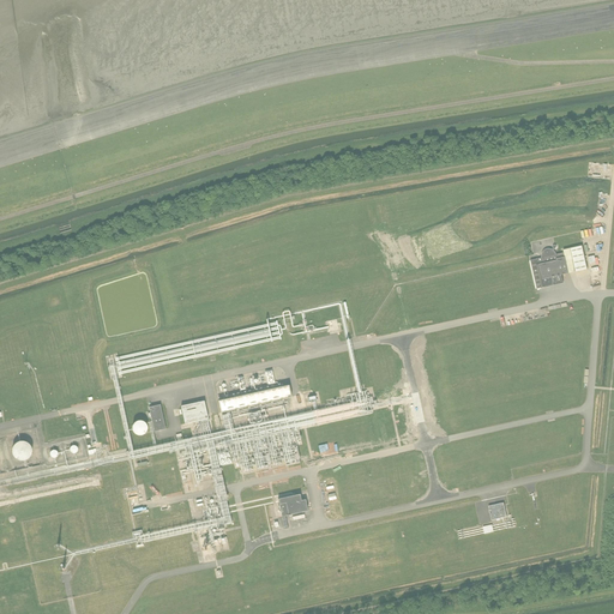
[(579,232),(582,239),(602,235),(601,228),(579,232)]
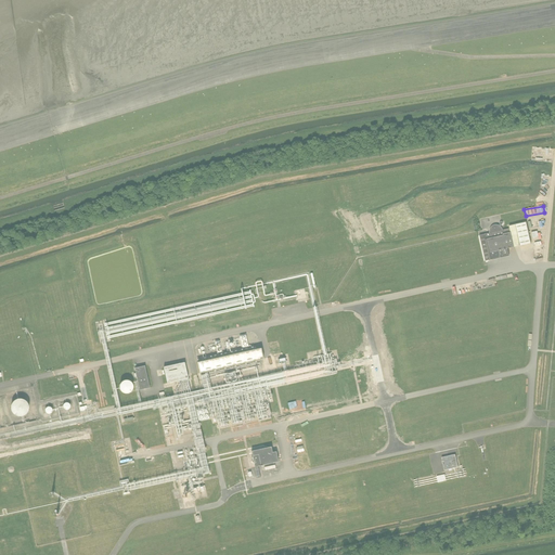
[(500,227),(501,226),(502,224),(503,224),(503,222),(502,222),(500,222),(500,223),(500,224),(499,226),(498,226),(497,224),(495,224),(494,226),(492,226),(491,227),(490,228),(490,229),(489,231),(489,232),(489,233),(479,235),(485,261),(510,256),(507,248),(530,243),(526,222),(508,226),(510,229),(503,230),(502,229),(502,228),(501,228),(501,227),(500,227)]
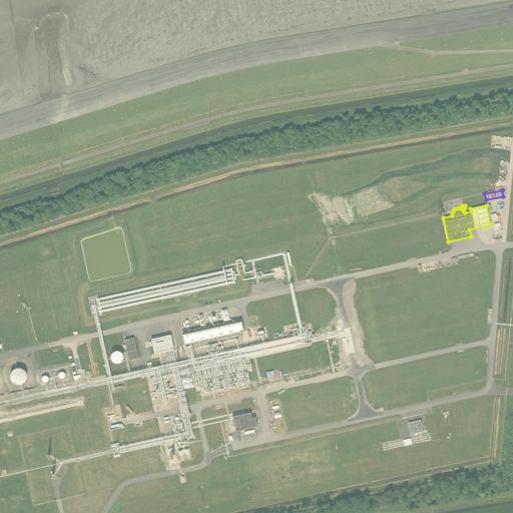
[(230,286),(237,284),(236,280),(237,280),(234,269),(229,270),(228,267),(223,268),(228,284),(230,283),(230,286)]
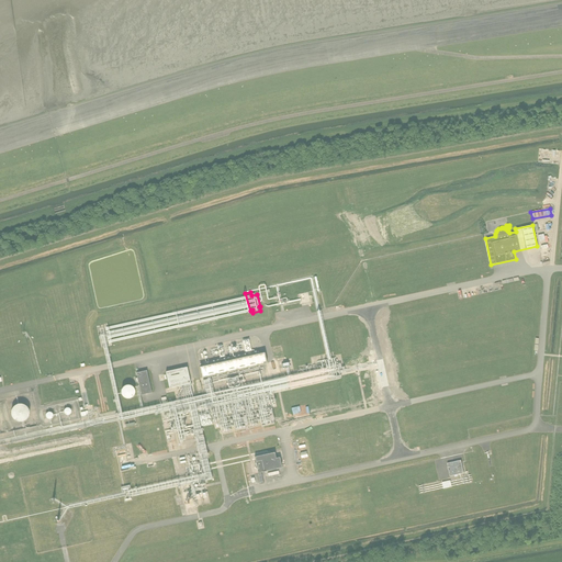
[(200,367),(202,378),(267,363),(265,352),(200,367)]
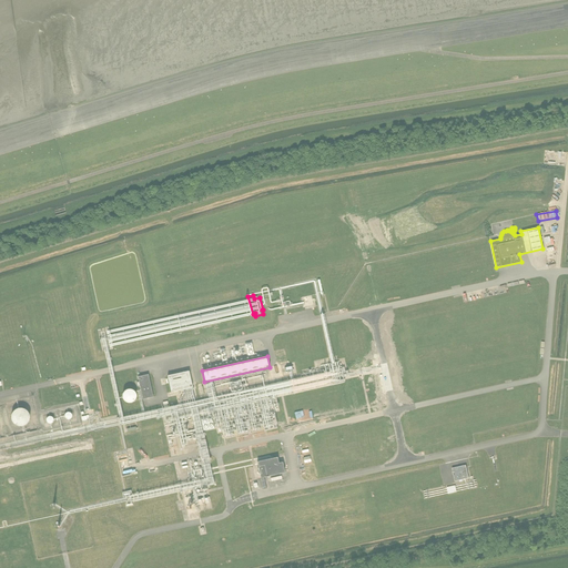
[(168,376),(171,392),(192,387),(189,371),(168,376)]
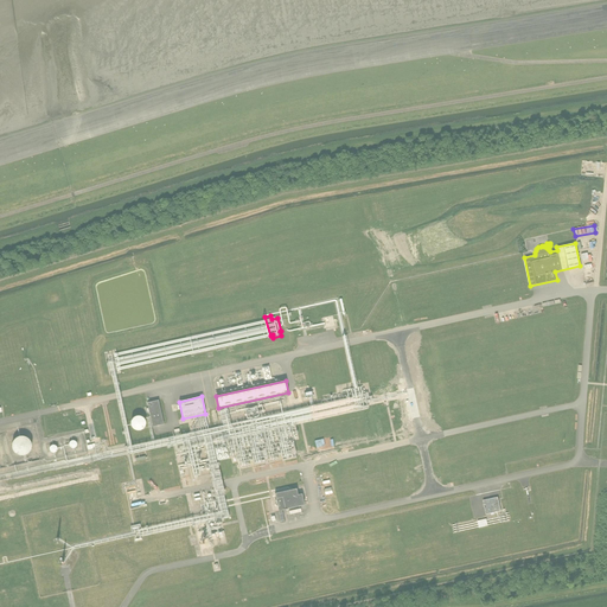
[(164,425),(158,400),(147,403),(152,427),(164,425)]
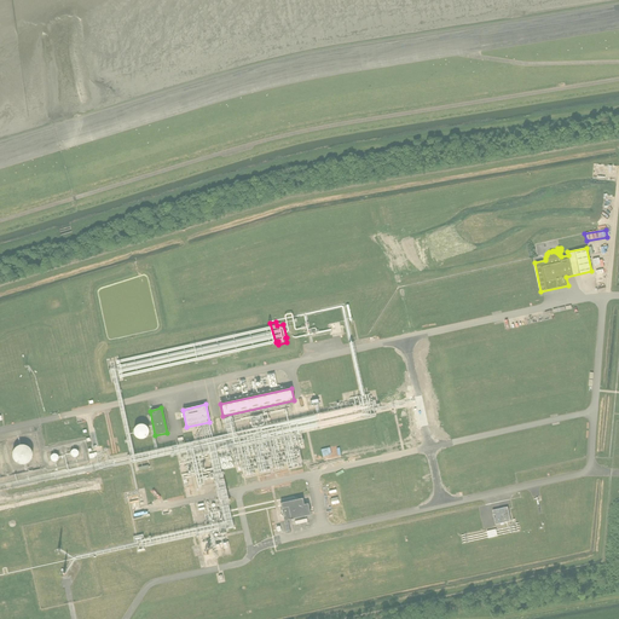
[(281,503),(284,520),(310,515),(307,504),(304,504),(302,498),(281,503)]
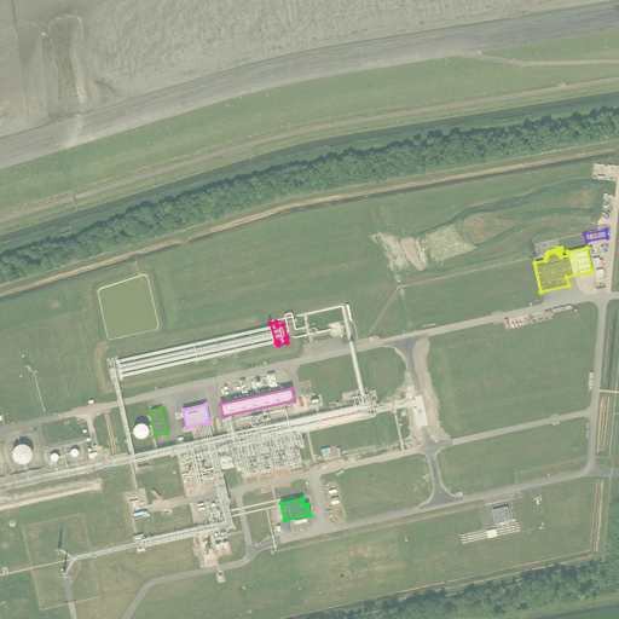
[(510,521),(507,507),(492,510),(496,524),(510,521)]
